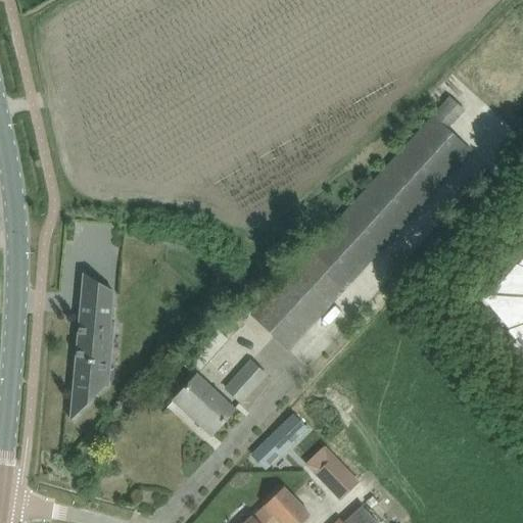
[(470,151),(446,129),(464,110),(449,97),(432,115),(432,116),(250,316),(288,349),(470,151)]
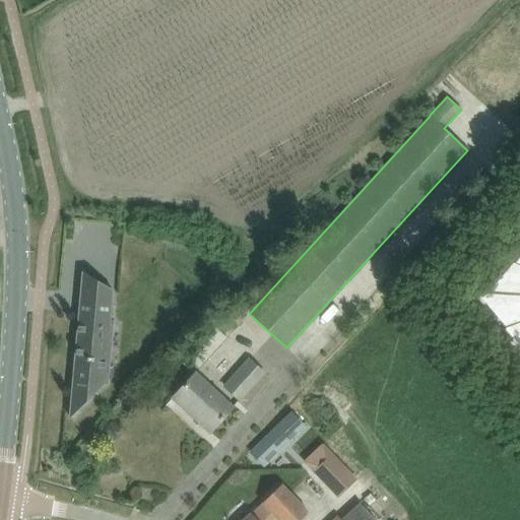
[(519,265),(479,308),(519,354),(519,265)]
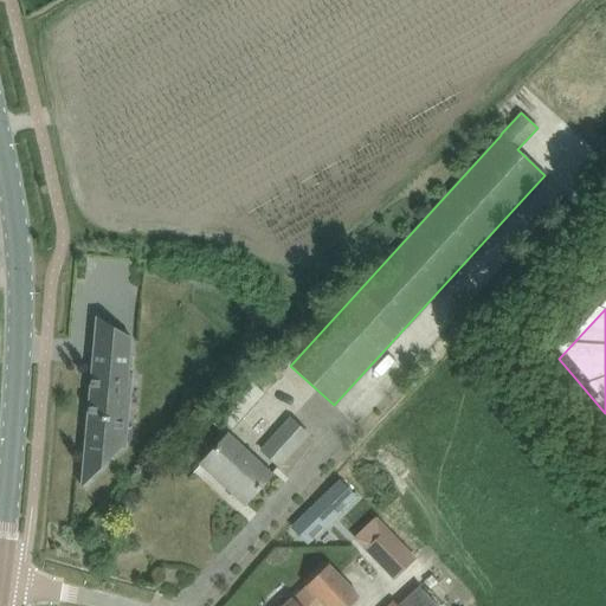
[(121,449),(127,374),(130,346),(94,342),(85,445),(121,449)]
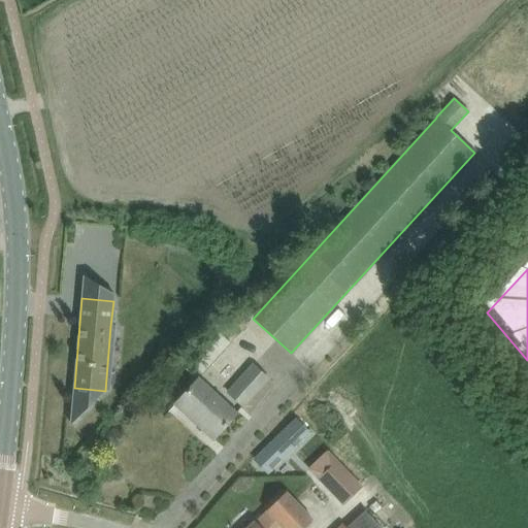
[(189,362),(202,373),(230,342),(217,331),(189,362)]
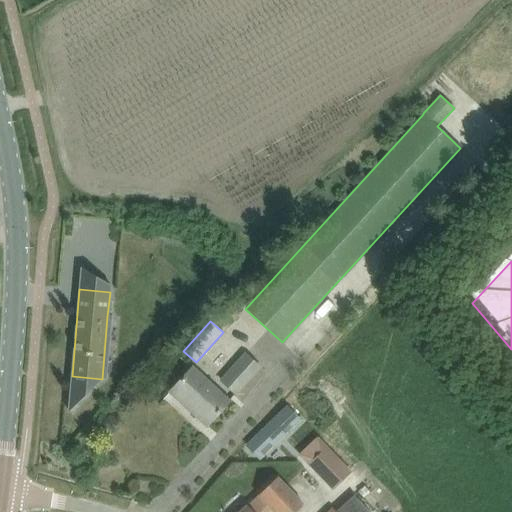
[(221,381),(235,394),(260,368),(245,354),(221,381)]
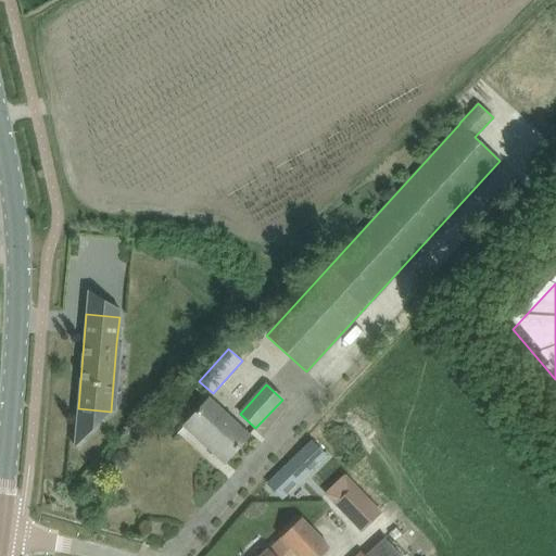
[(224,462),(225,463),(249,437),(209,400),(185,426),(199,439),(201,437),(226,459),(224,462)]
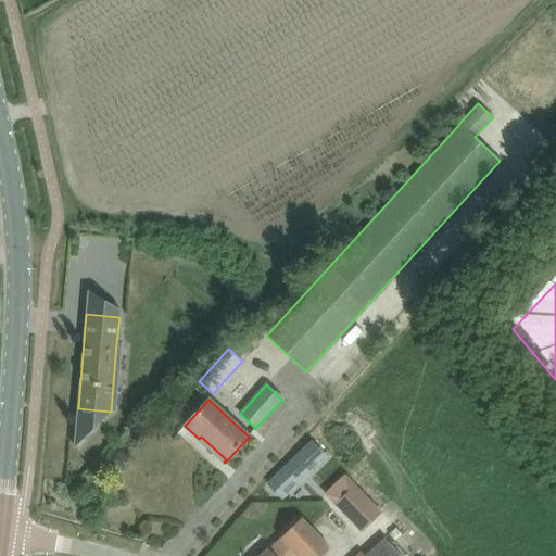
[(313,447),(269,489),(282,504),(327,462),(313,447)]
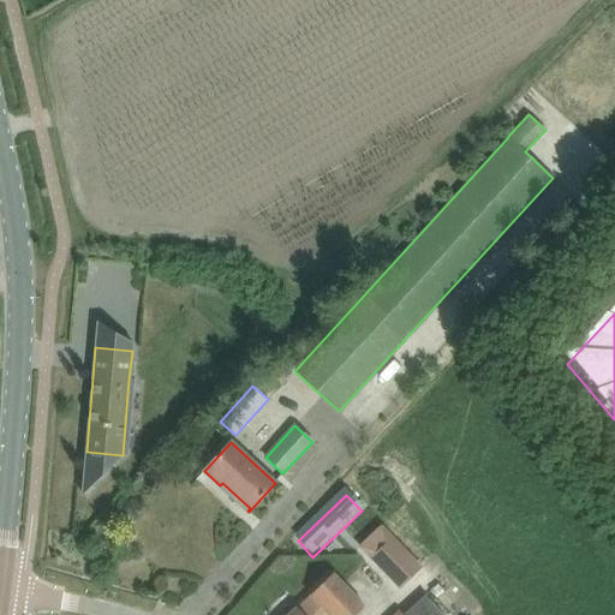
[(357,548),(399,590),(422,567),(381,525),(357,548)]
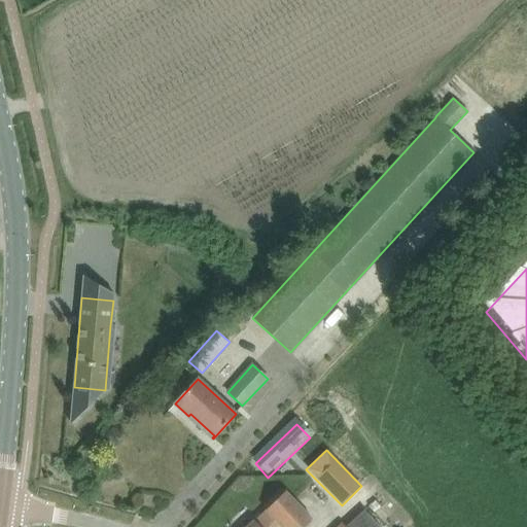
[(247,526),(302,526),(307,523),(312,519),(285,491),(247,526)]
